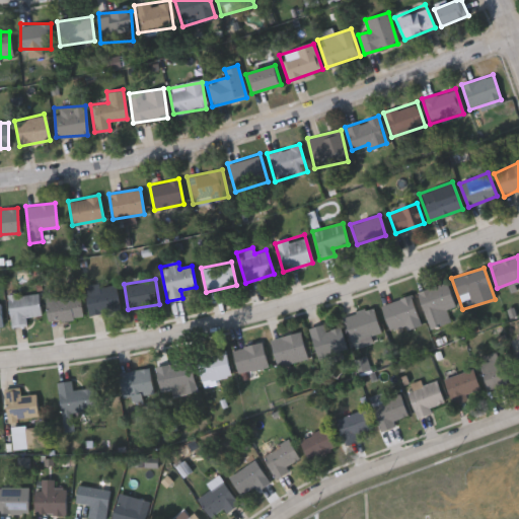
[(449,322),(428,329),(417,291),(447,282),(454,306),(445,309),(449,322)]
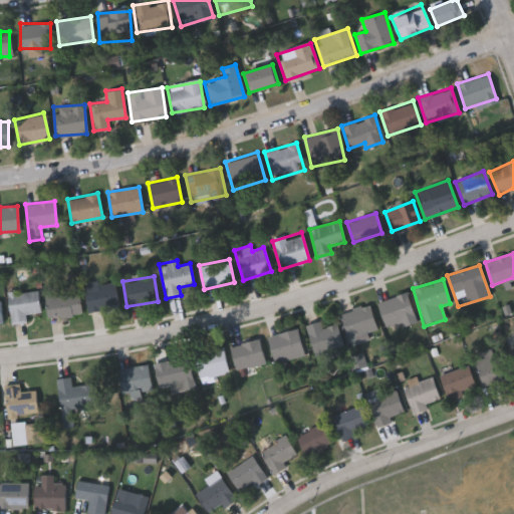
[(114,281),(116,308),(85,310),(84,282),(114,281)]
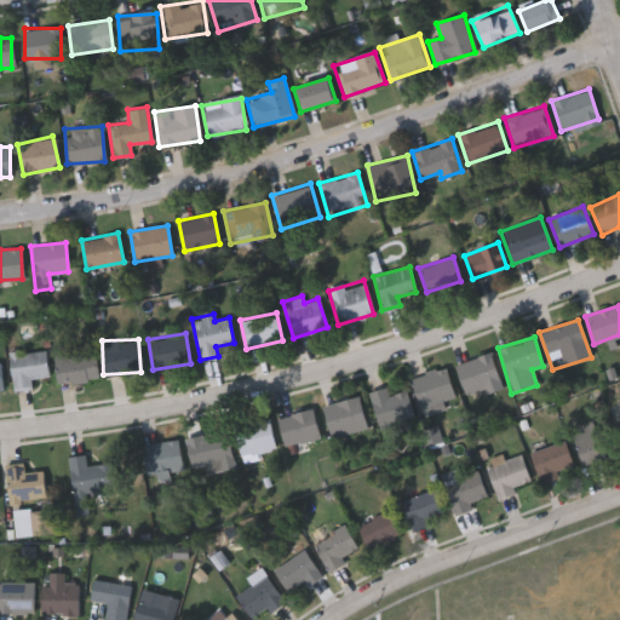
[(47,378),(29,379),(30,388),(11,389),(9,352),(45,350),(47,378)]
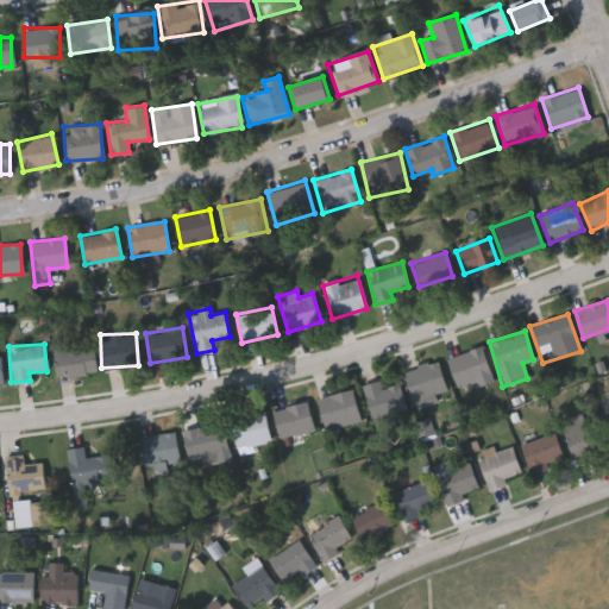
[(52,349),(93,345),(95,372),(55,376),(52,349)]
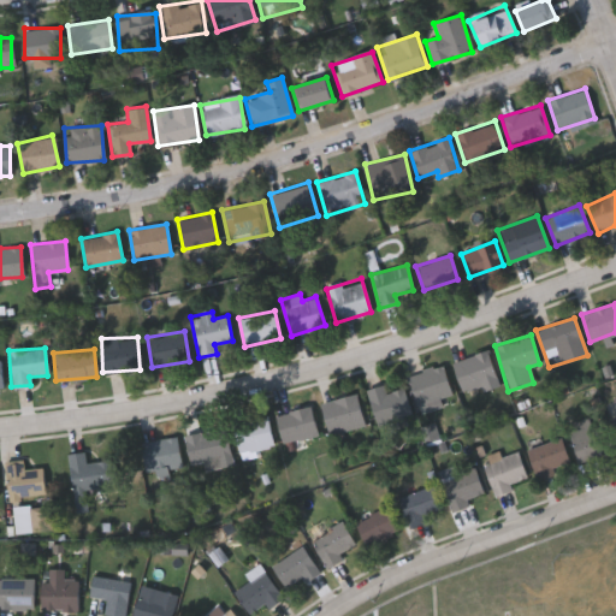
[(498,385),(463,396),(452,361),(487,350),(498,385)]
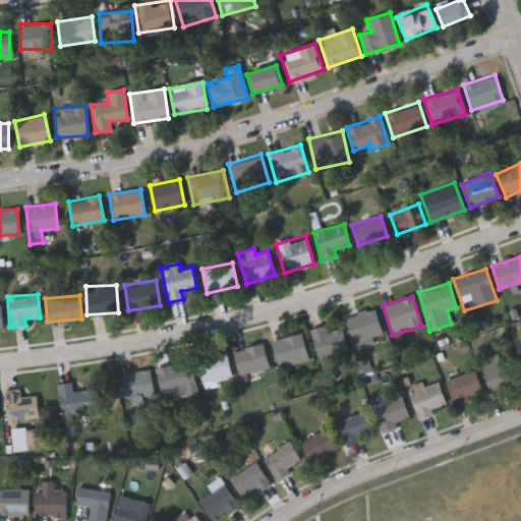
[(383,334),(353,343),(345,316),(374,307),(383,334)]
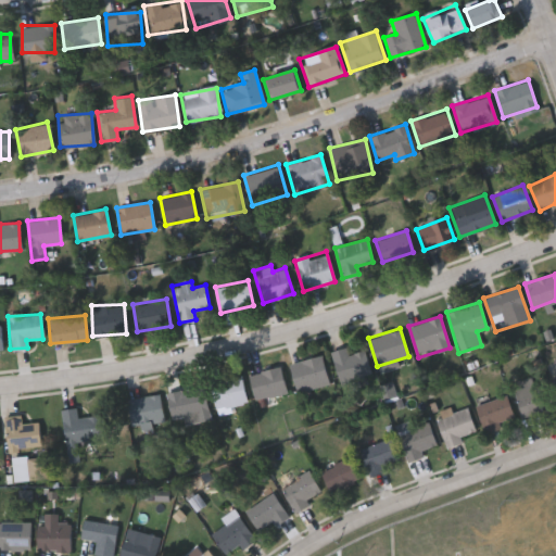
[(330,352),(346,348),(348,355),(365,351),(370,376),(339,383),(330,352)]
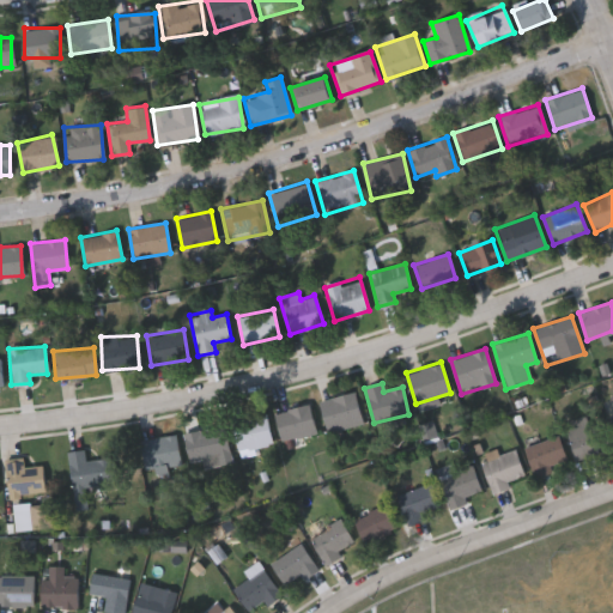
[(319,401),(354,392),(363,423),(326,432),(319,401)]
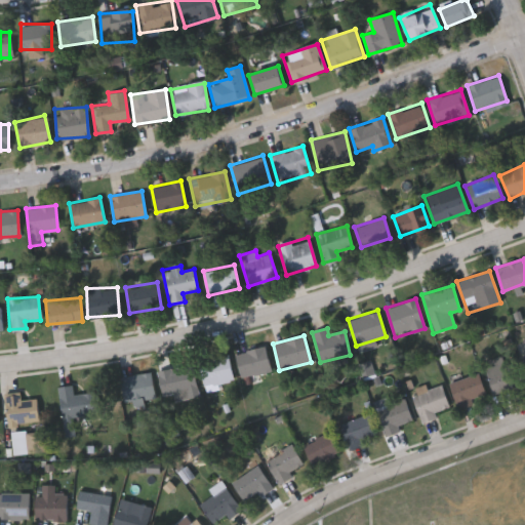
[(235,353),(266,347),(270,371),(239,377),(235,353)]
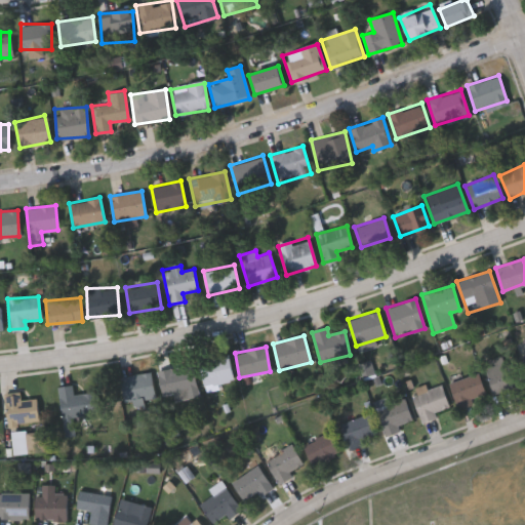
[(493,394),(482,361),(501,354),(514,387),(493,394)]
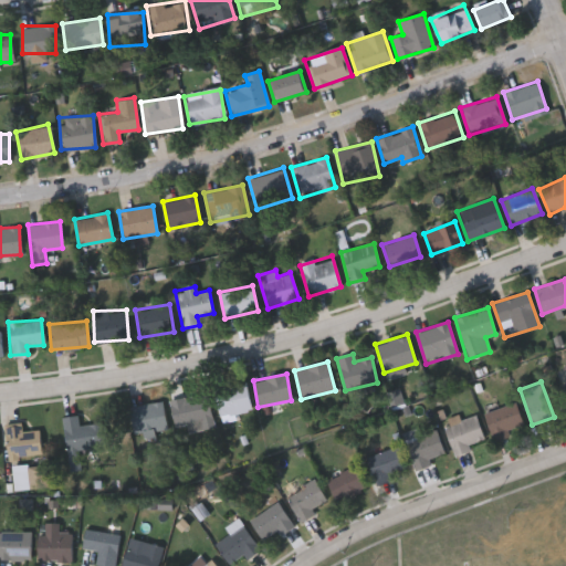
[(216,386),(247,384),(250,411),(218,415),(216,386)]
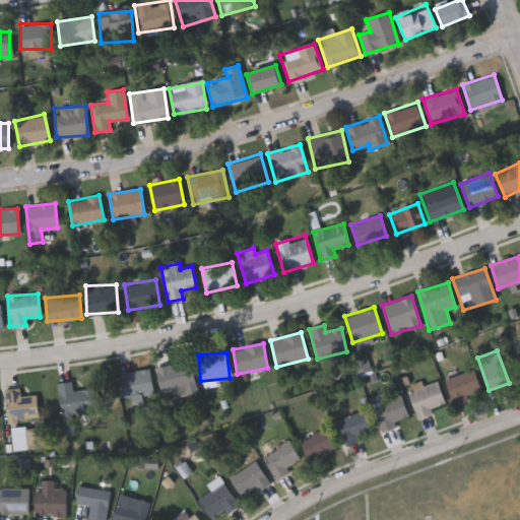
[(195,386),(163,395),(155,369),(188,360),(195,386)]
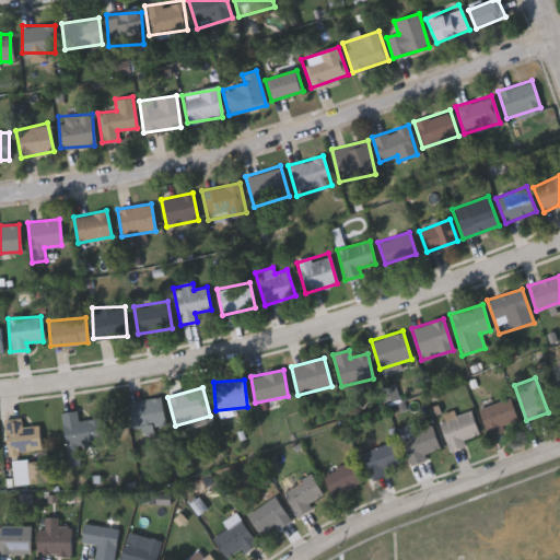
[(128,399),(161,396),(163,423),(130,427),(128,399)]
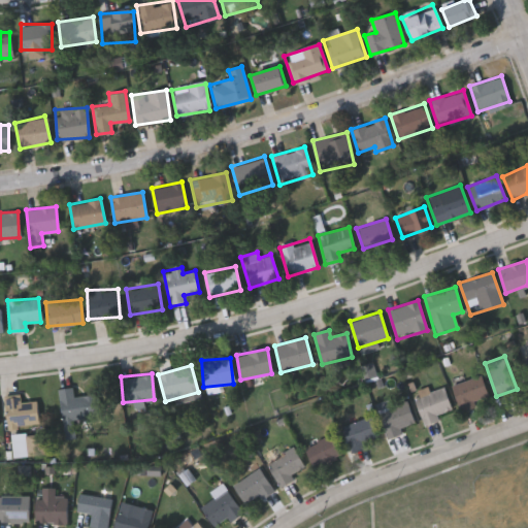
[(462,410),(451,387),(480,374),(490,398),(462,410)]
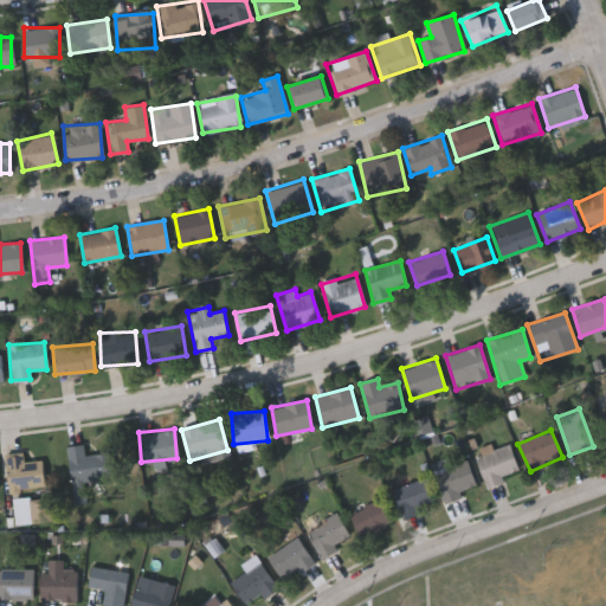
[(82,479),(85,503),(72,504),(66,446),(84,444),(85,455),(108,452),(110,477),(82,479)]
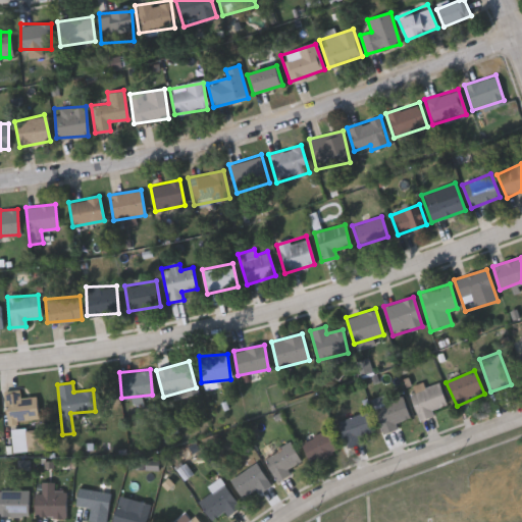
[(409,392),(439,382),(447,408),(416,416),(409,392)]
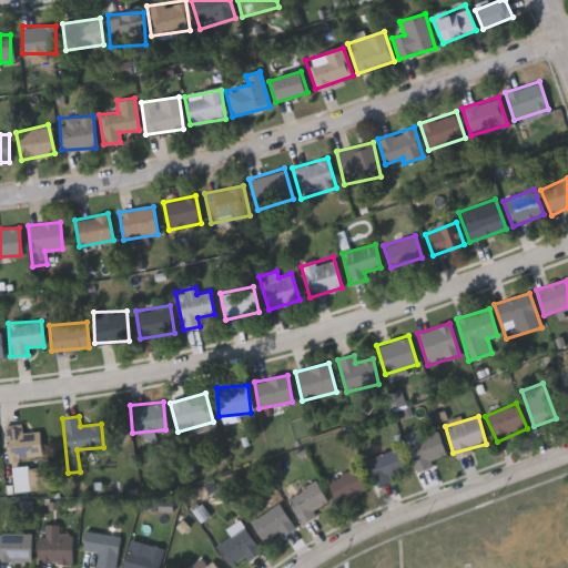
[(4,426),(20,425),(21,432),(40,430),(41,457),(6,459),(4,426)]
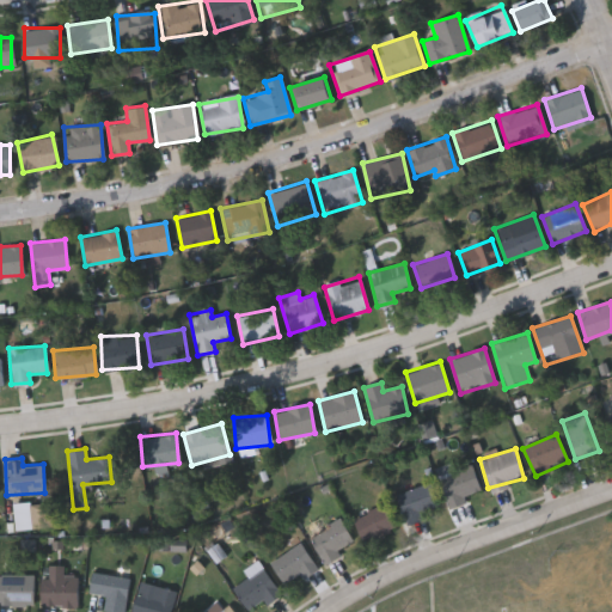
[(448,508),(438,477),(472,465),(479,489),(461,495),(465,503),(448,508)]
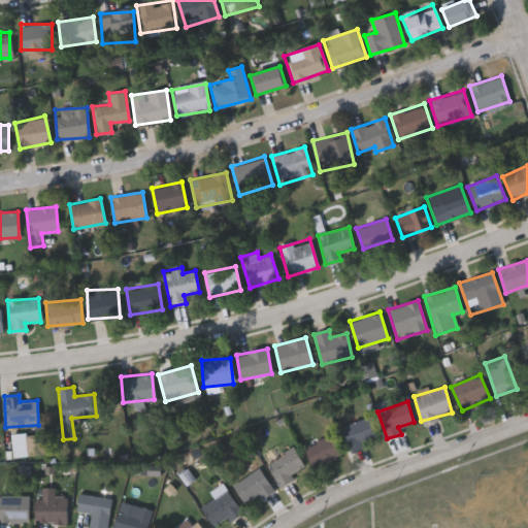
[(380,440),(351,451),(341,427),(371,416),(380,440)]
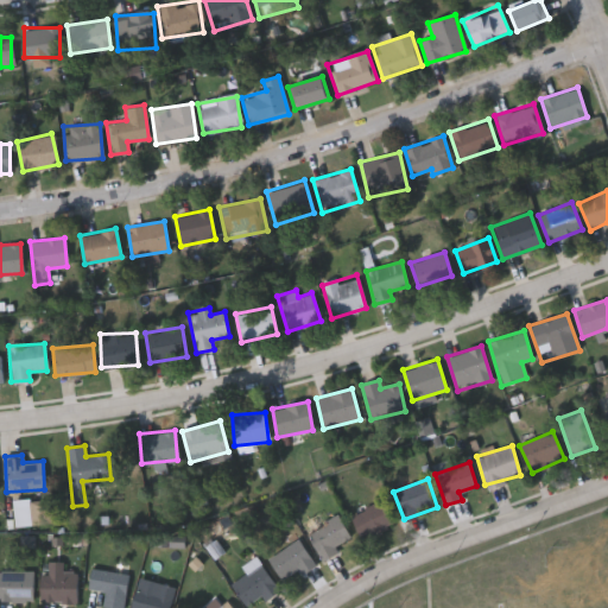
[(394,524),(361,539),(349,517),(382,500),(394,524)]
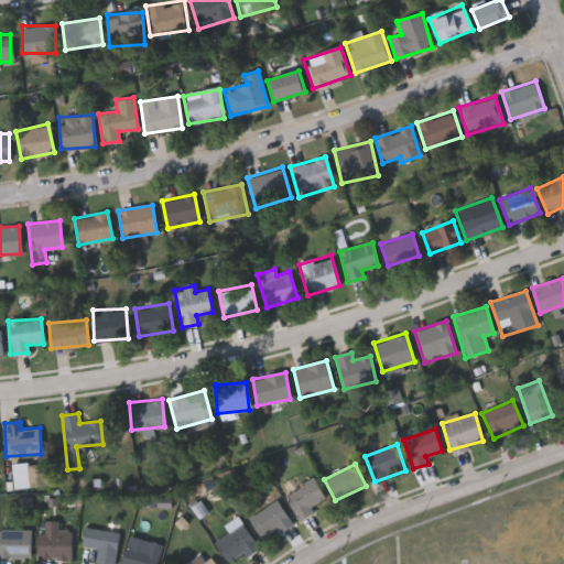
[(283,495),(313,477),(327,501),(297,519),(283,495)]
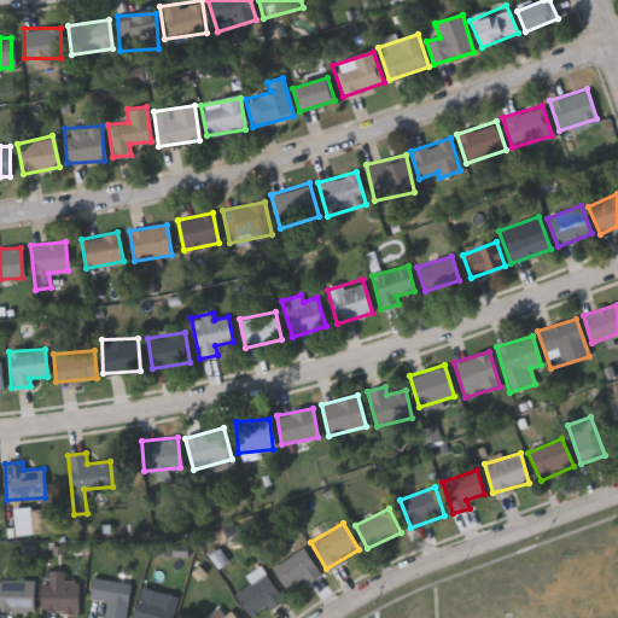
[(287,592),(272,566),(303,548),(319,573),(287,592)]
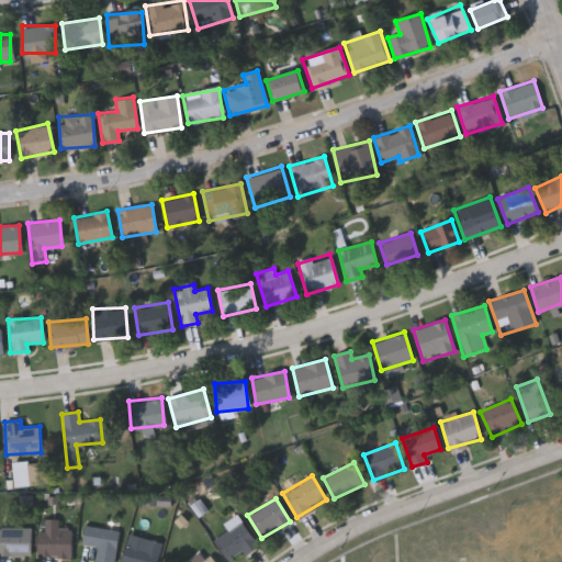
[(105,561),(92,560),(94,547),(81,546),(85,526),(117,530),(113,561),(105,561)]
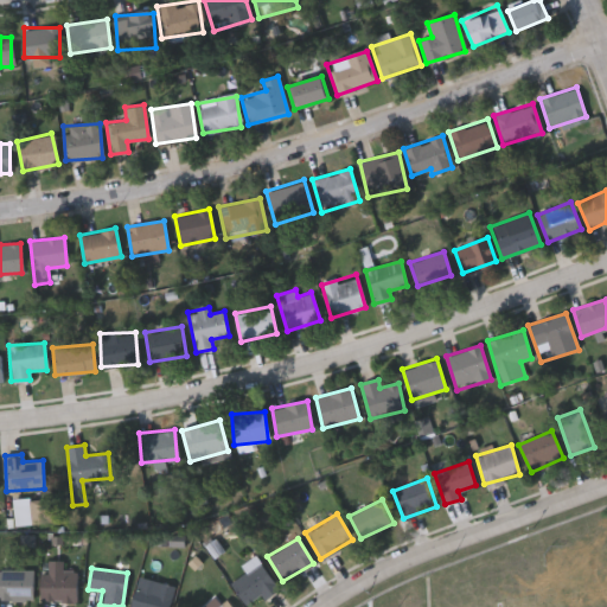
[(0,600),(0,570),(32,570),(32,600),(0,600)]
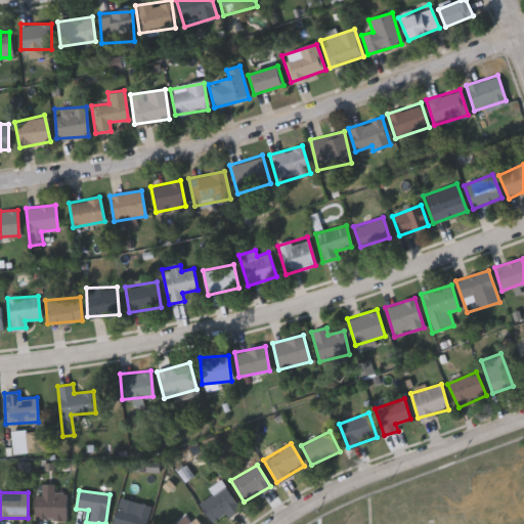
[(66,520),(34,520),(34,494),(66,494),(66,520)]
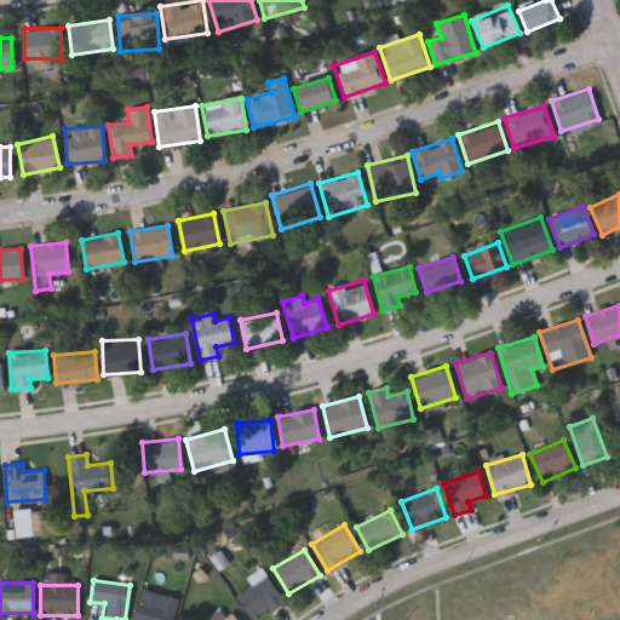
[(178,600),(172,619),(132,619),(138,600),(144,601),(147,592),(178,600)]
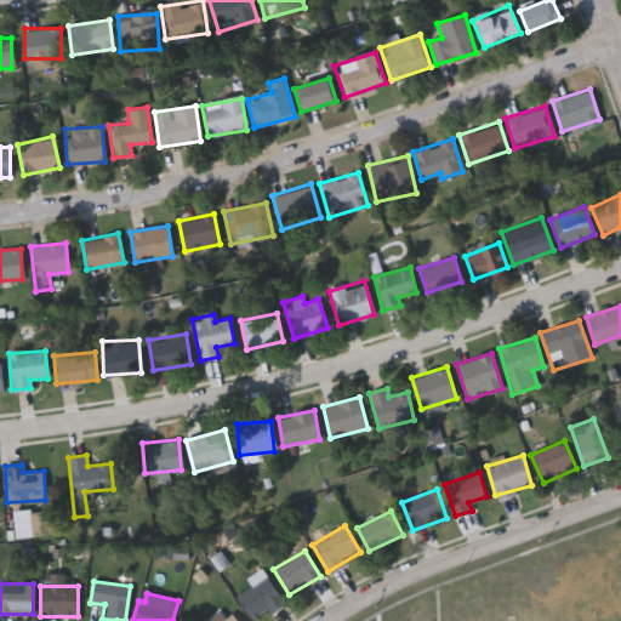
[(224,619),(231,614),(238,620),(204,620),(216,610),(224,619)]
